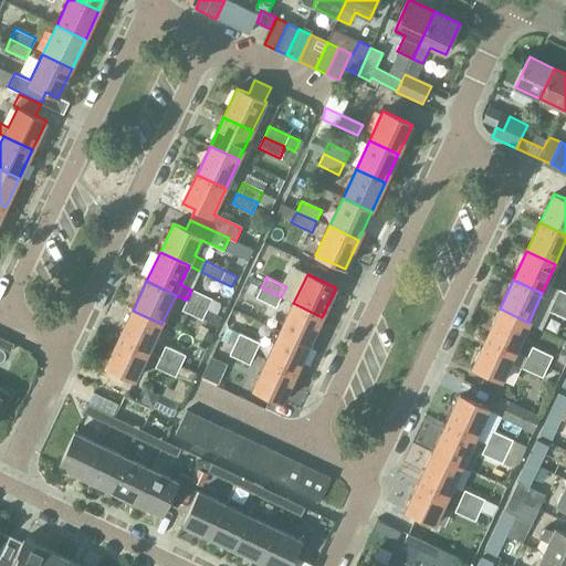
[(281,297),(261,287),(255,299),(276,308),(281,297)]
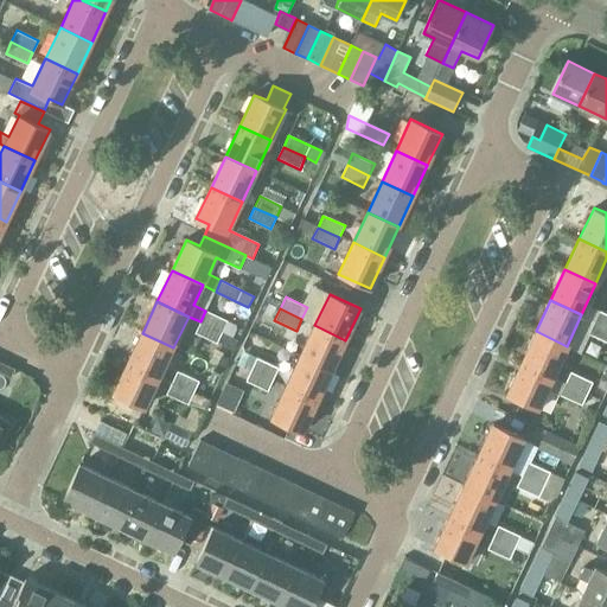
[(205,311),(200,321),(222,332),(232,337),(236,330),(236,325),(205,311)]
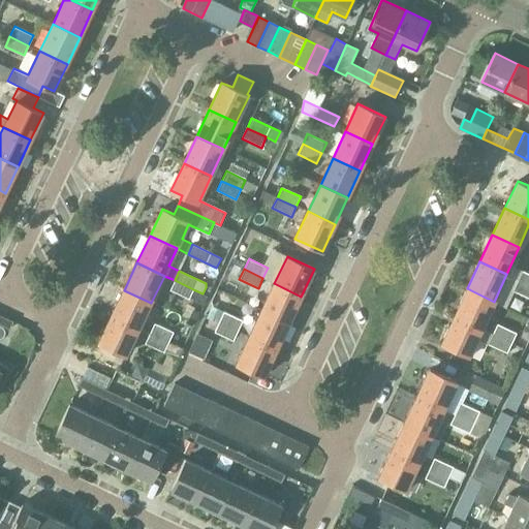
[(518,281),(528,285),(528,273),(523,271),(518,281)]
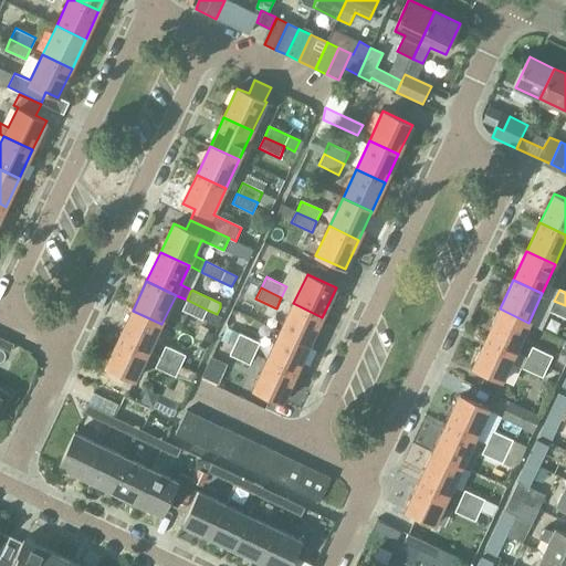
[(207,310),(187,300),(181,311),(202,321),(207,310)]
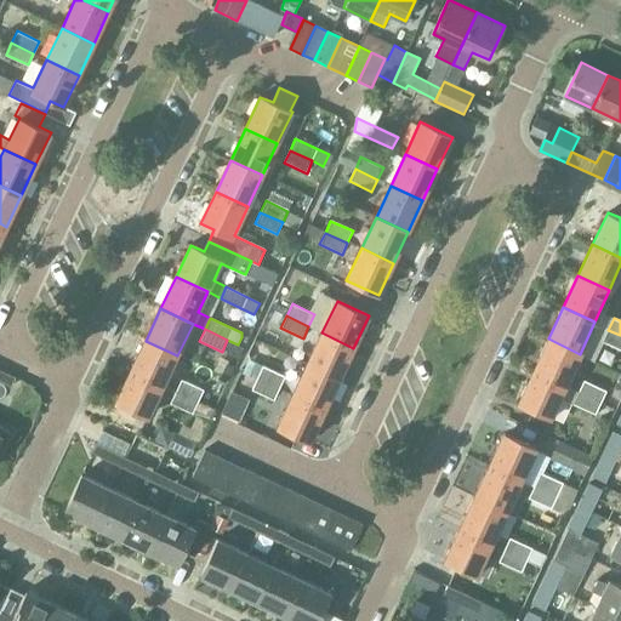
[(620,335),(608,330),(603,342),(620,349),(620,335)]
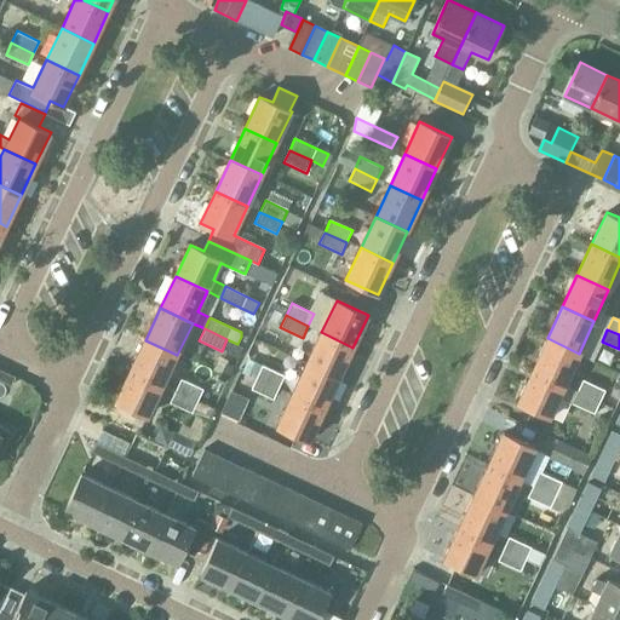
[(352,348),(321,332),(306,363),(338,378),(352,348)]
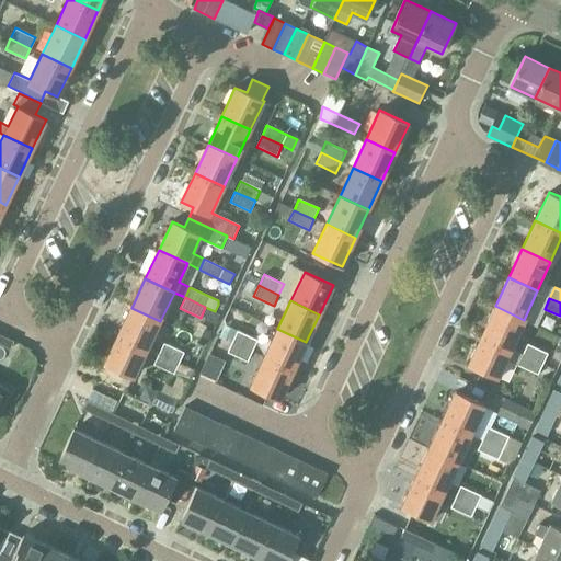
[(524,320),(495,306),(482,334),(511,347),(524,320)]
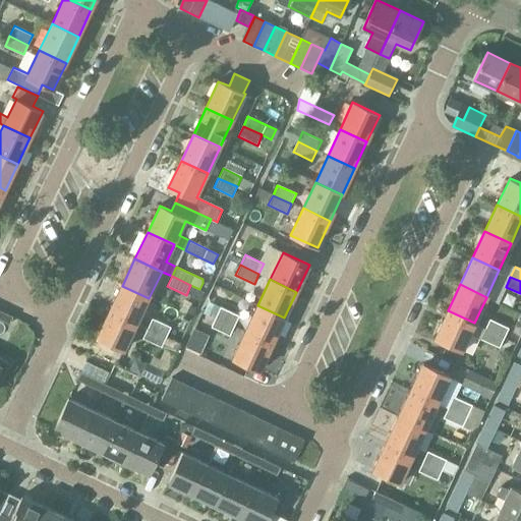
[(140,316),(149,298),(122,286),(110,312),(136,325),(140,316)]
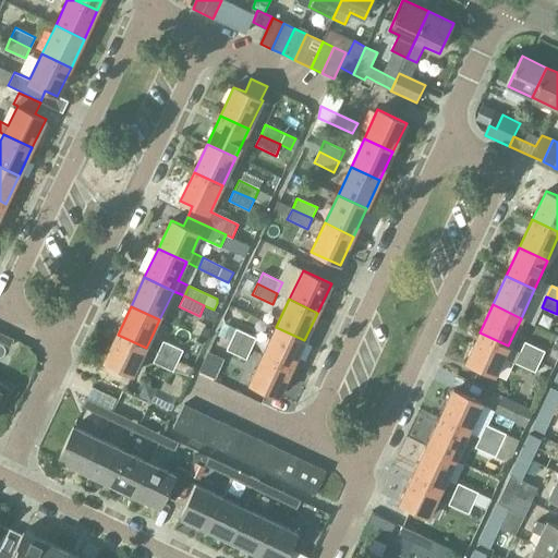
[(276,327),(263,355),(291,368),(304,340),(276,327)]
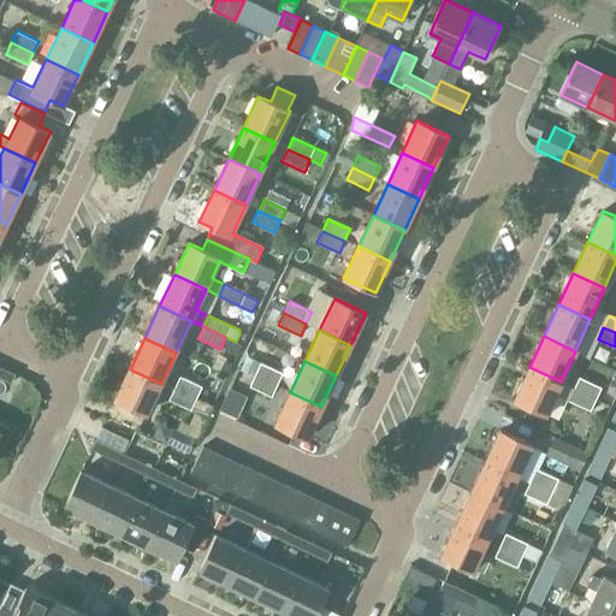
[(260,363),(255,375),(277,386),(283,374),(260,363)]
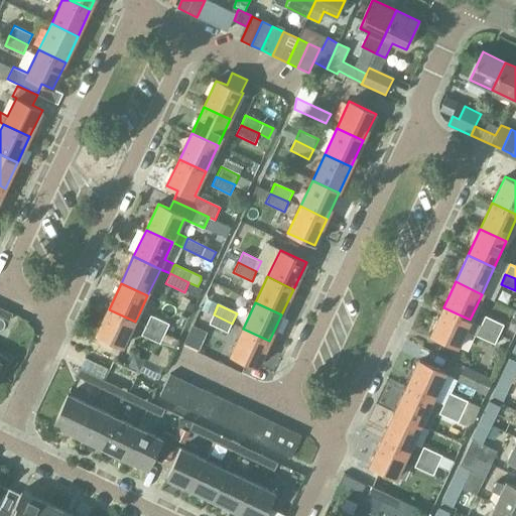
[(13,314),(0,307),(0,317),(10,323),(13,314)]
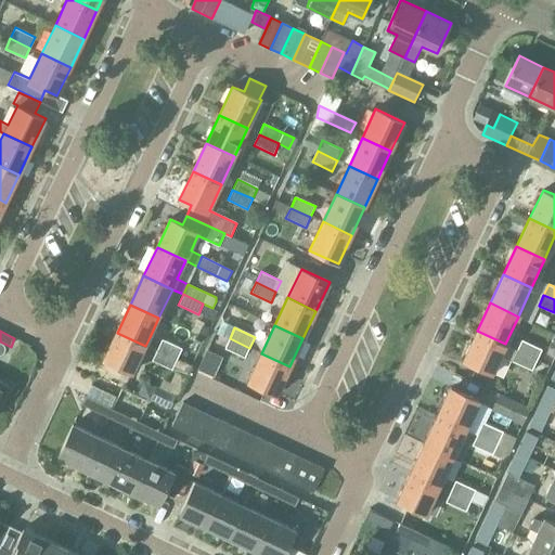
[(505,344),(477,331),(464,360),(492,373),(505,344)]
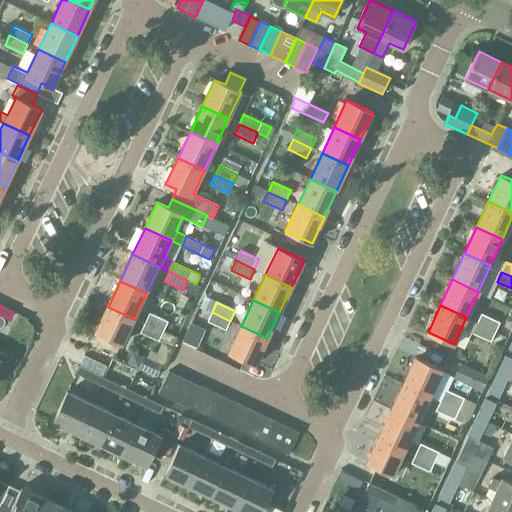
[(134,319),(108,307),(96,332),(122,345),(134,319)]
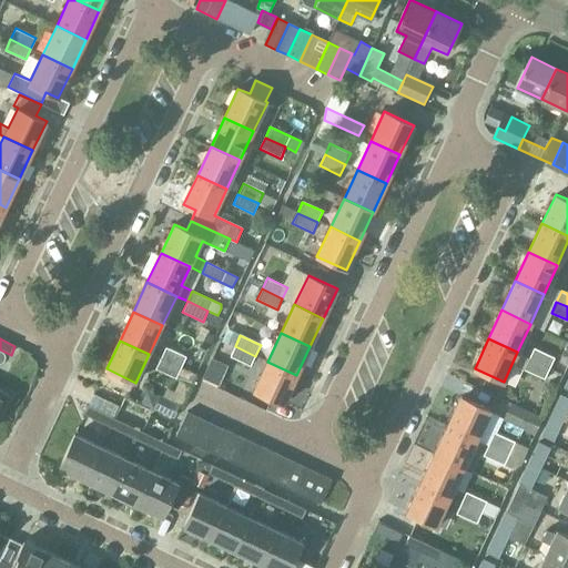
[(251,366),(255,356),(235,346),(230,356),(251,366)]
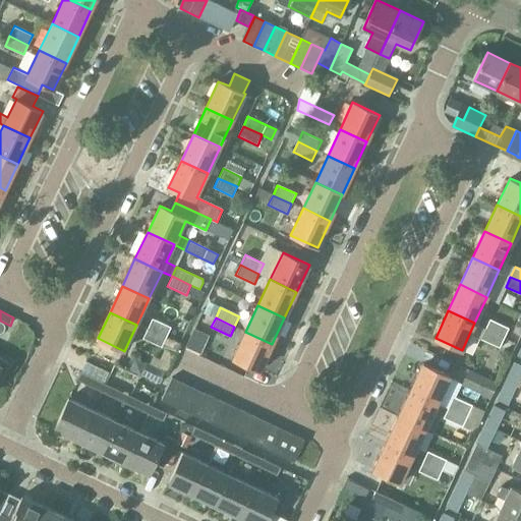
[(166,338),(171,327),(152,319),(148,330),(166,338)]
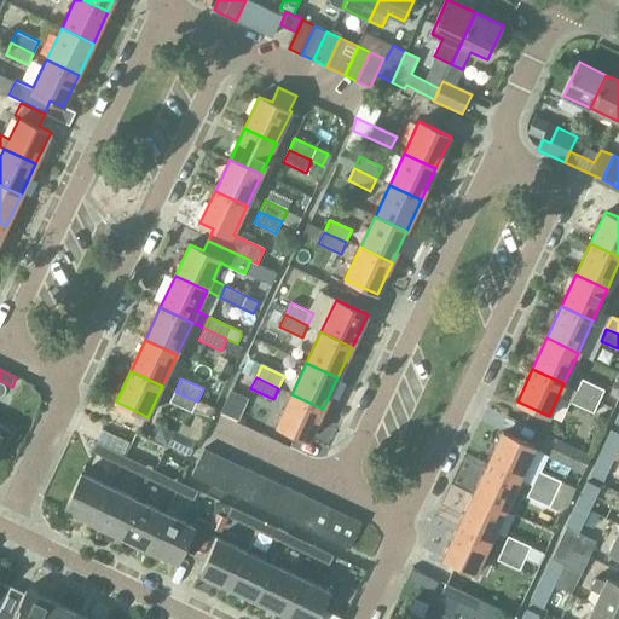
[(582,380),(577,392),(599,403),(605,391),(582,380)]
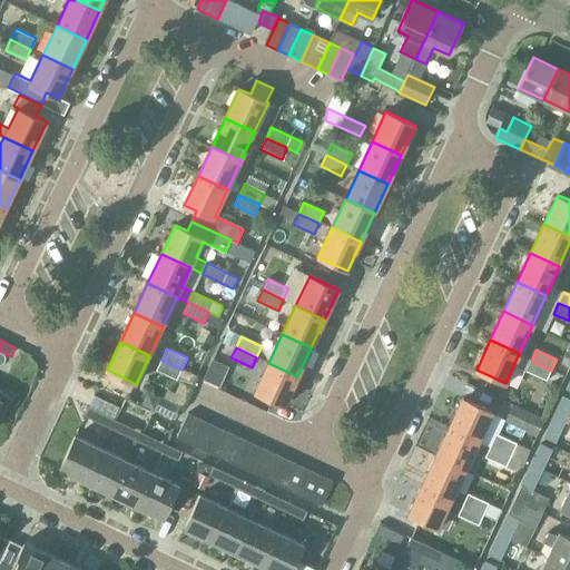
[(182,370),(161,361),(156,371),(177,380),(182,370)]
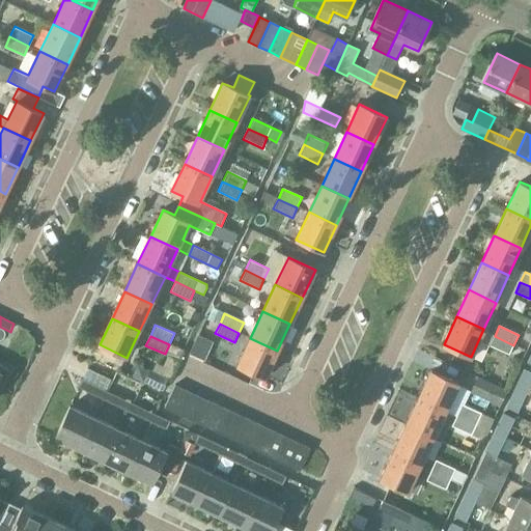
[(513,345),(495,336),(490,346),(509,355),(513,345)]
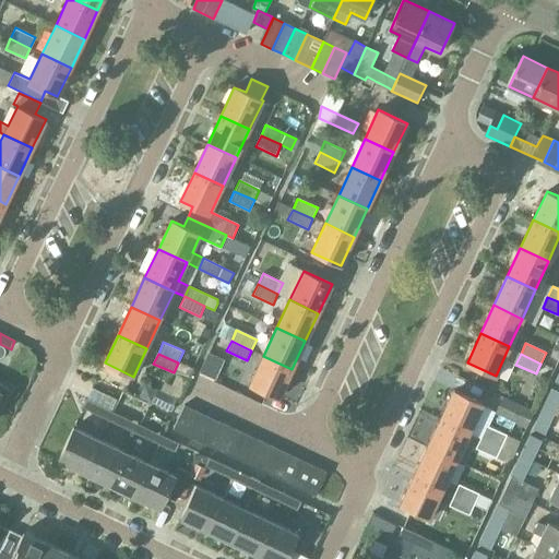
[(292,369),(263,356),(250,384),(278,399),(292,369)]
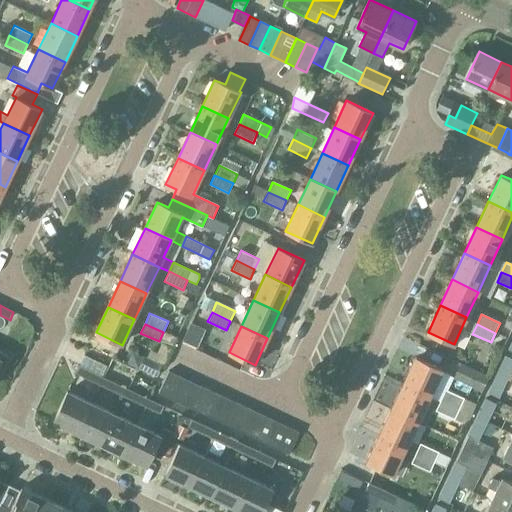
[(0,376),(0,377),(10,357),(0,352),(0,376)]
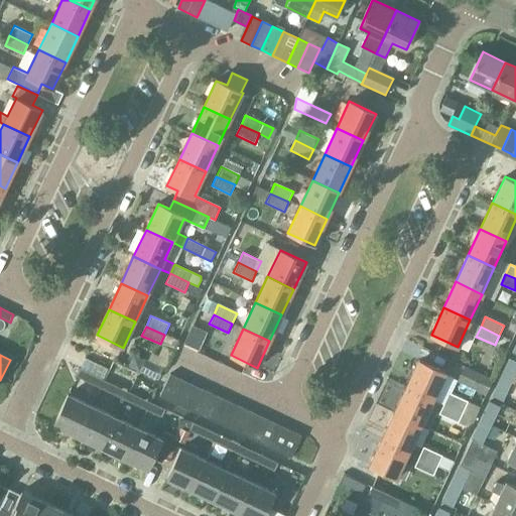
[(95,376),(103,380),(108,369),(86,358),(77,377),(91,384),(95,376)]
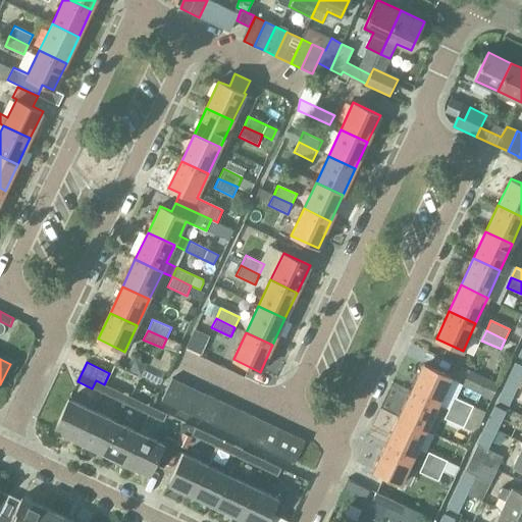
[(142,376),(160,385),(161,385),(167,373),(148,363),(142,376)]
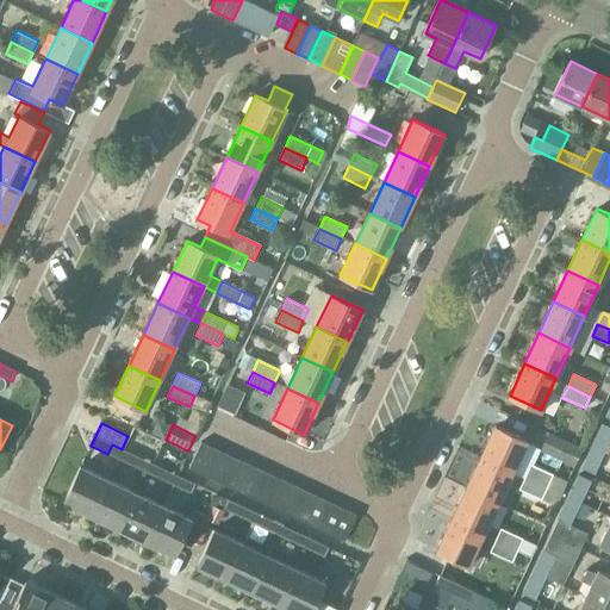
[(512,472),(527,440),(496,425),(480,456),(512,472)]
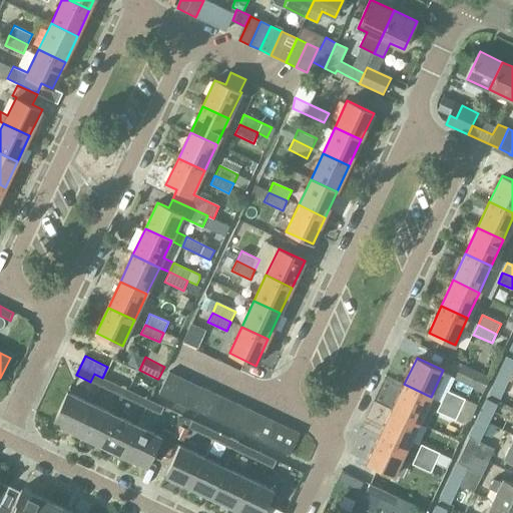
[(499,375),(509,380),(512,371),(512,360),(507,358),(499,375)]
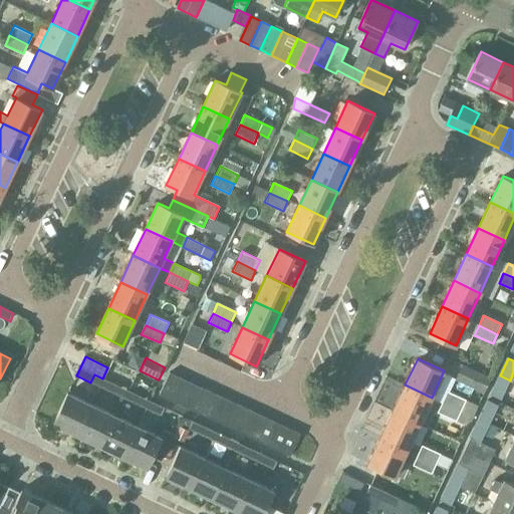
[(491,378),(462,365),(455,379),(484,394),(491,378)]
